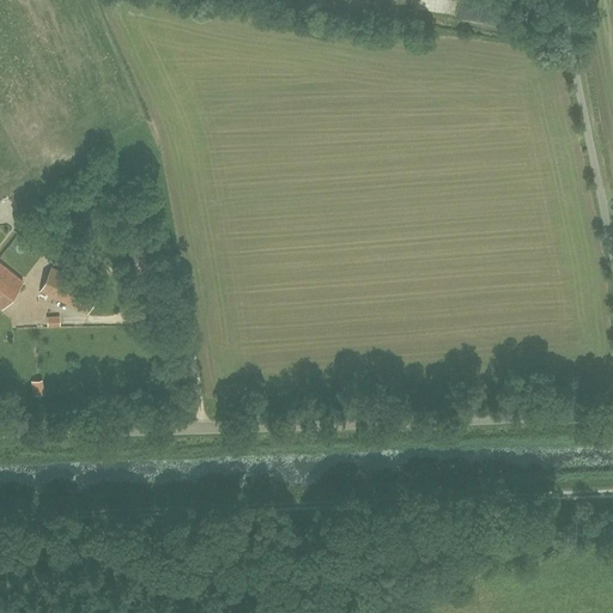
[(141,242),(132,243),(141,290),(151,289),(141,242)]
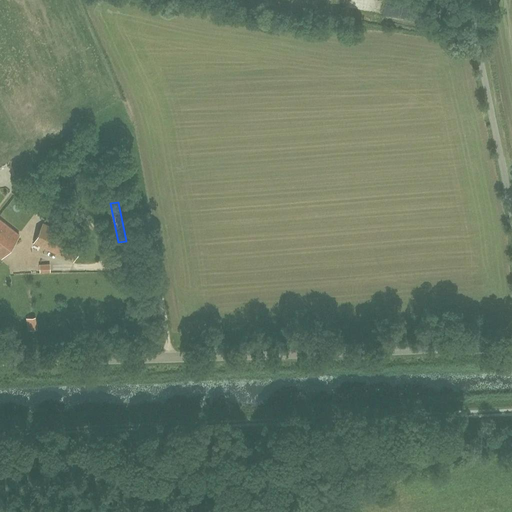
[(19,234),(0,219),(0,256),(1,257),(19,234)]
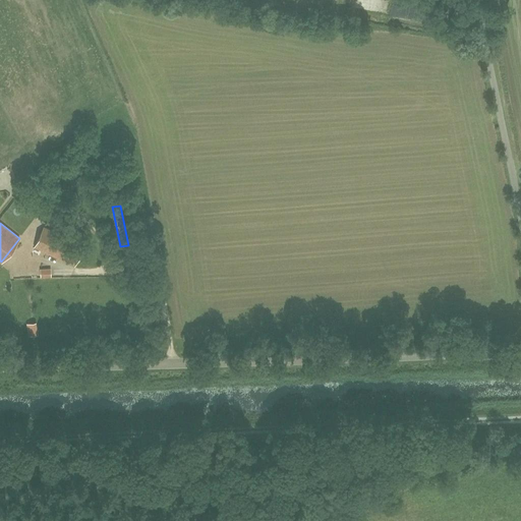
[(80,254),(83,245),(44,227),(34,246),(74,266),(80,254)]
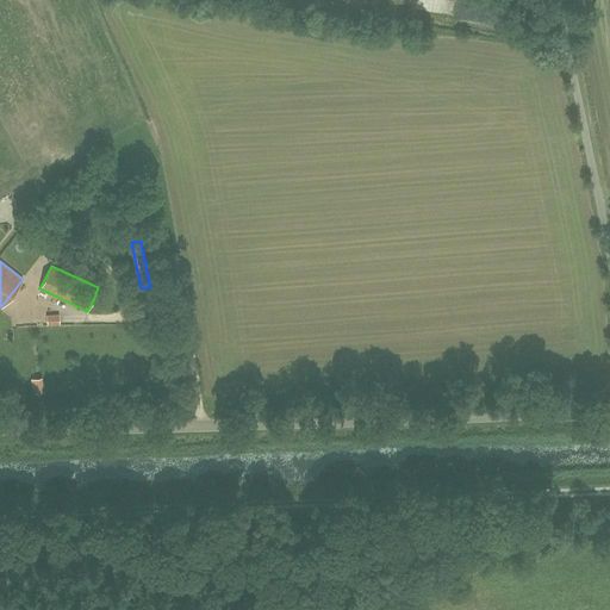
[(47,325),(60,324),(60,313),(47,315),(47,325)]
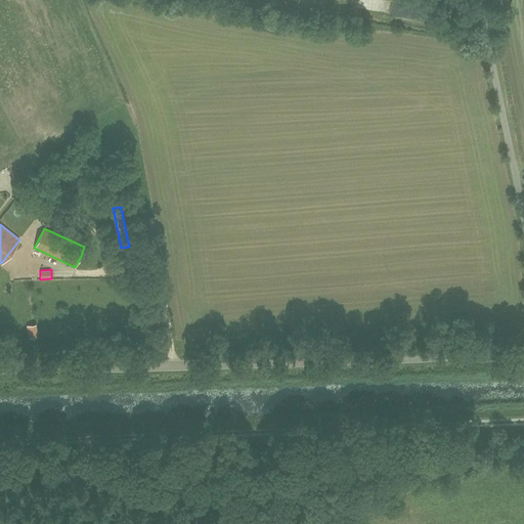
[(27,326),(29,338),(38,337),(36,324),(27,326)]
